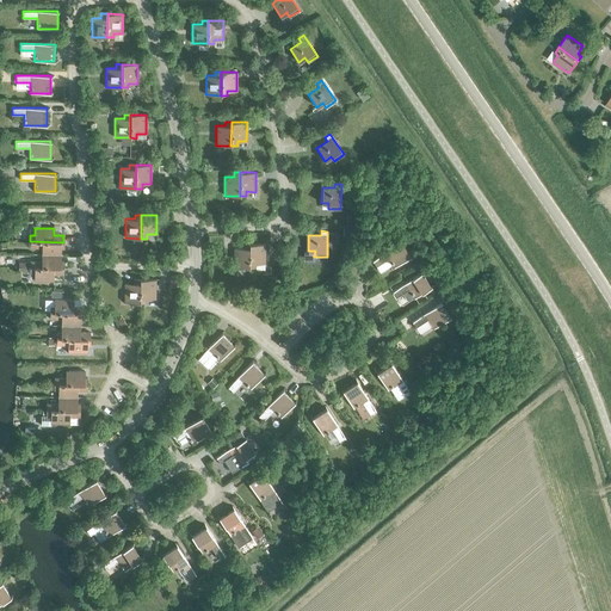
[(63,248),(63,242),(30,241),(30,247),(42,247),(42,254),(61,254),(61,248),(63,248)]
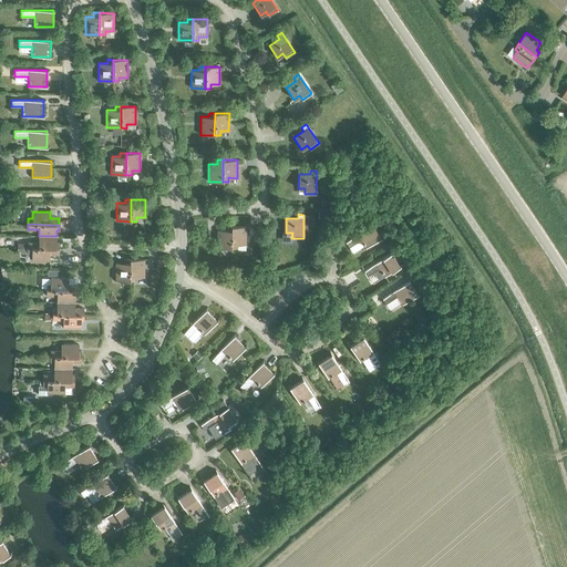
[(360,240),(366,248),(381,238),(372,224),(346,241),(349,247),(360,240)]
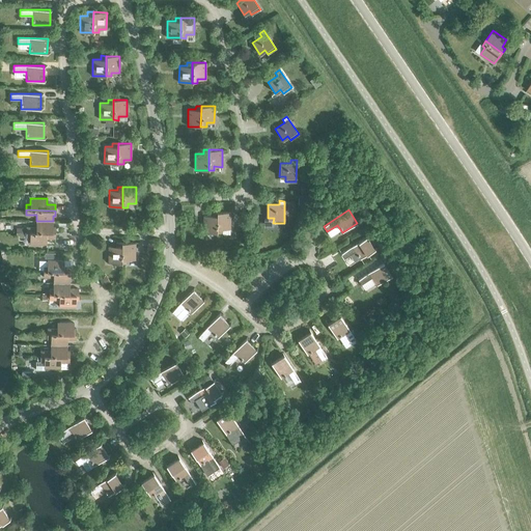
[(217,232),(217,212),(212,212),(211,216),(203,216),(203,232),(217,232)]
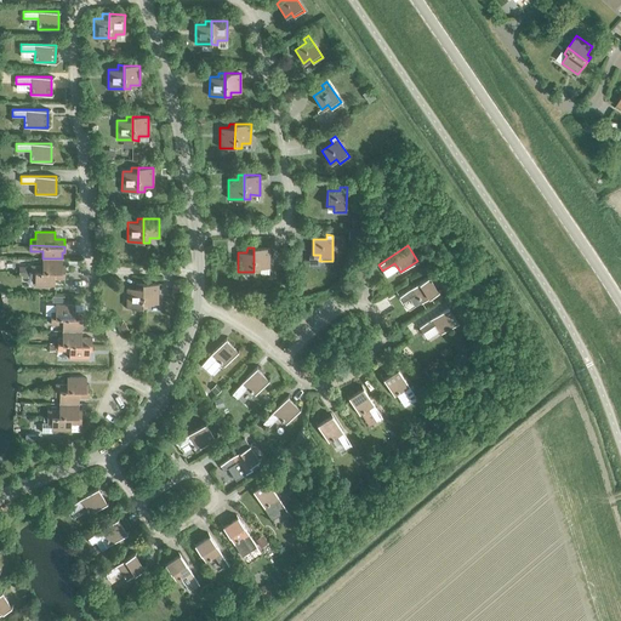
[(254,248),(254,272),(260,272),(260,268),(268,268),(269,249),(254,248)]
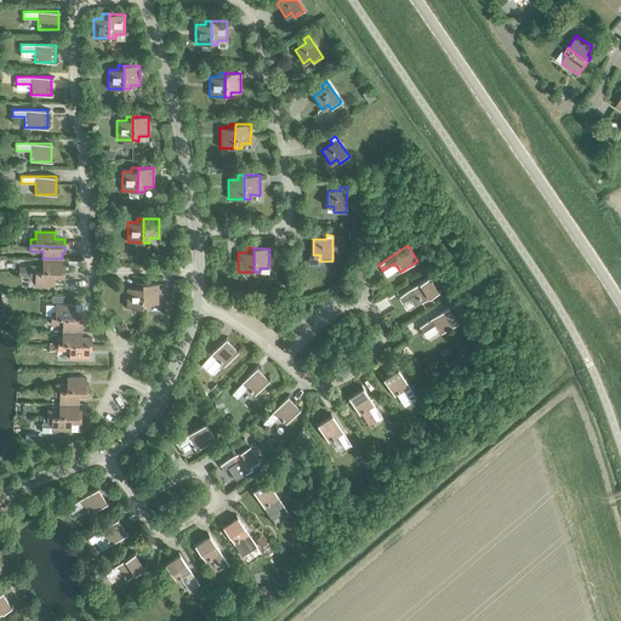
[(62,266),(62,258),(43,258),(43,266),(30,266),(30,272),(64,272),(64,266),(62,266)]
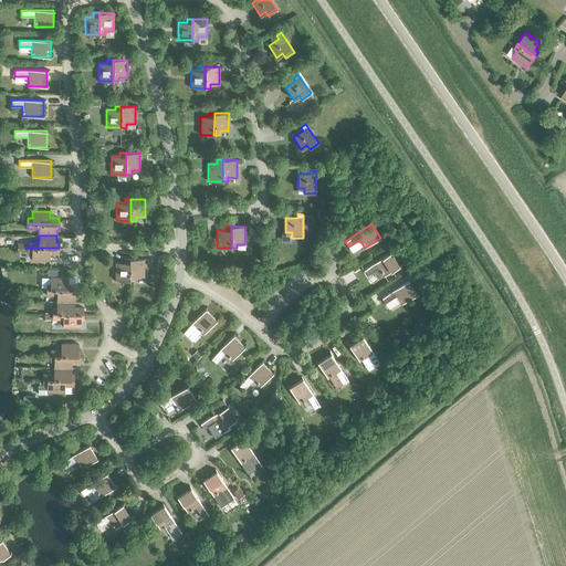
[(59,254),(59,248),(28,248),(28,253),(31,253),(31,260),(49,260),(50,254),(59,254)]
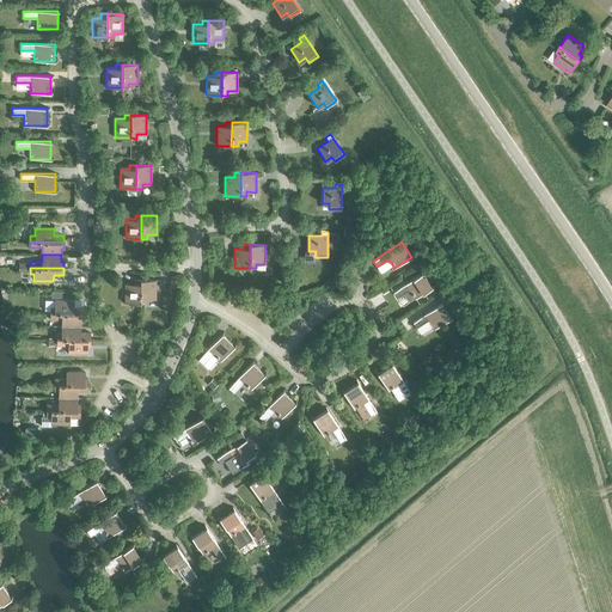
[(409,291),(415,299),(432,288),(422,273),(393,292),(397,298),(409,291)]
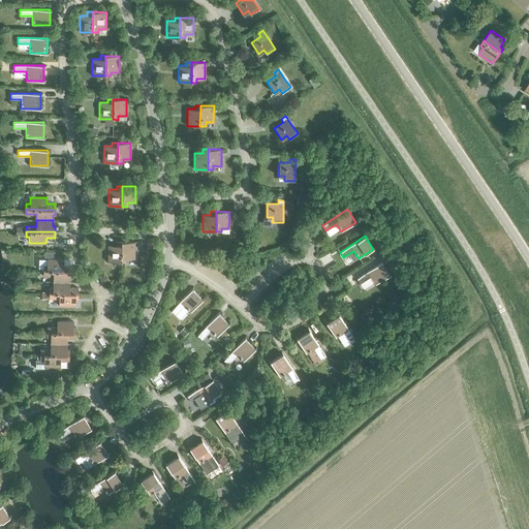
[(121,262),(121,242),(116,242),(116,245),(107,245),(107,261),(121,262)]
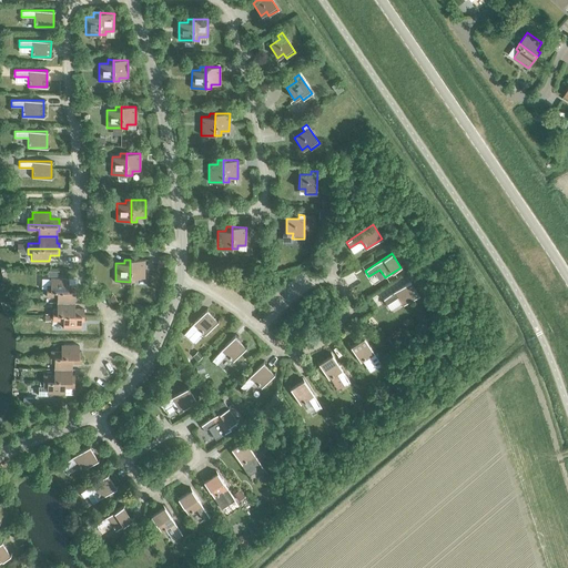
[(130,260),(130,282),(135,282),(135,277),(144,277),(144,260),(130,260)]
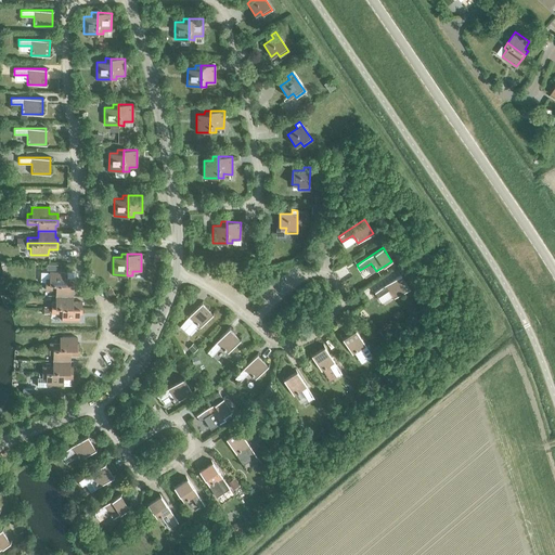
[(46,284),(76,284),(76,279),(66,279),(66,272),(49,272),(49,279),(46,279),(46,284)]
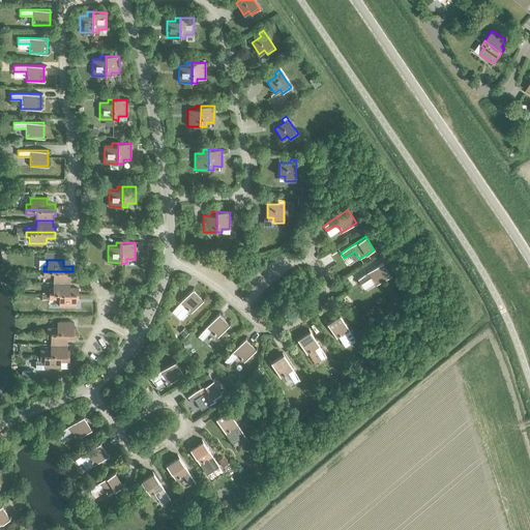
[(371,277),(376,285),(390,275),(382,262),(357,278),(360,284),(371,277)]
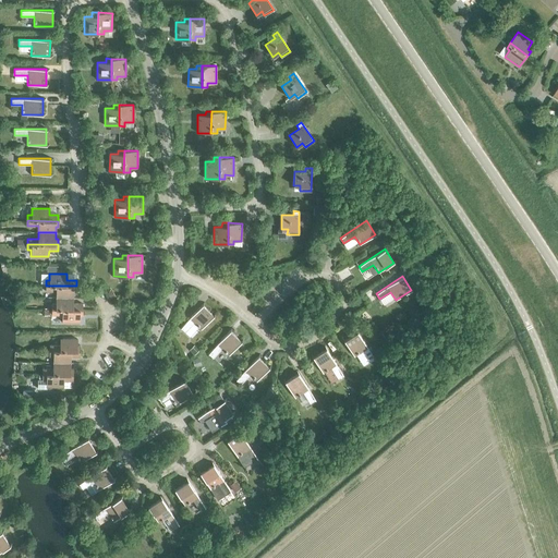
[(76,292),(76,286),(46,286),(45,291),(56,291),(56,298),(73,298),(73,292),(76,292)]
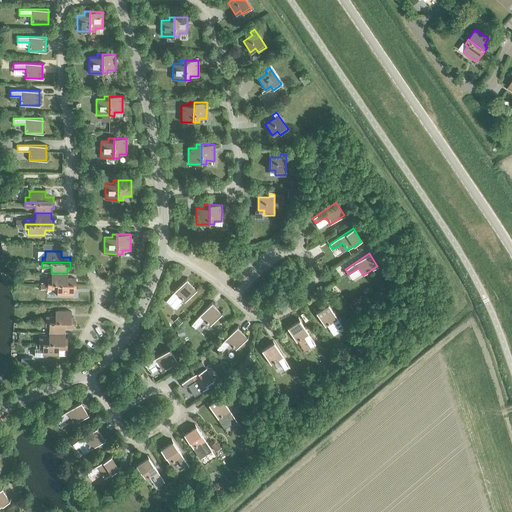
[(67,278),(67,273),(51,273),(51,279),(47,279),(47,284),(75,284),(75,279),(67,278)]
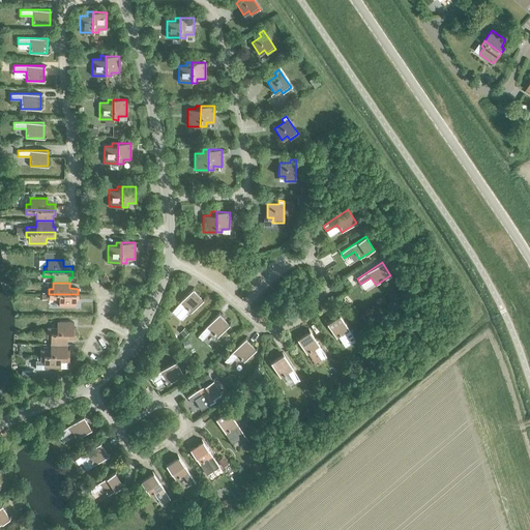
[(184,306),(190,313),(203,299),(192,289),(171,312),(176,316),(184,306)]
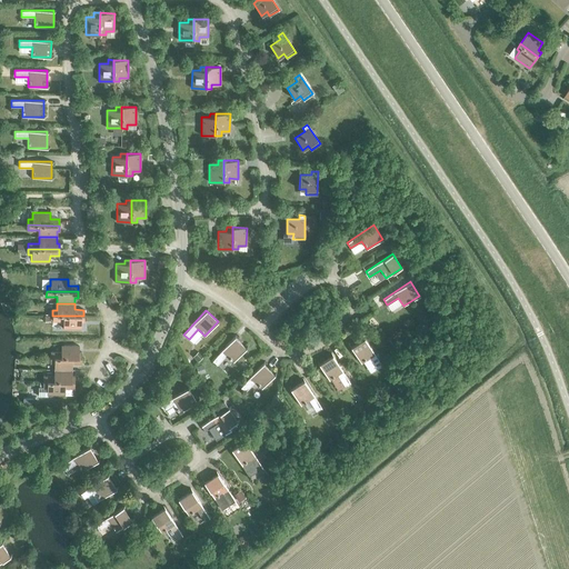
[(83,322),(83,316),(52,316),(52,321),(63,321),(63,328),(81,328),(81,321),(83,322)]
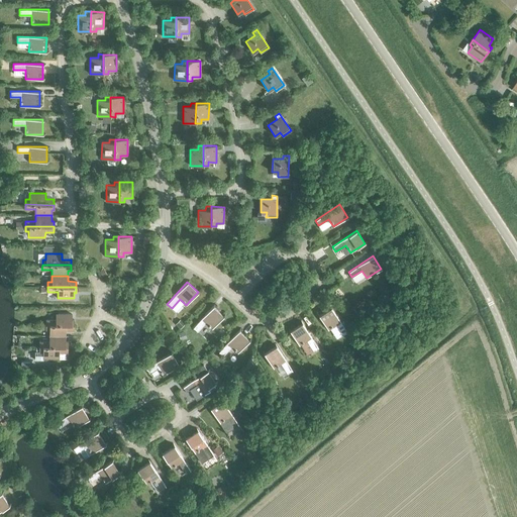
[(205,323),(212,329),(223,316),(212,306),(193,327),(197,331),(205,323)]
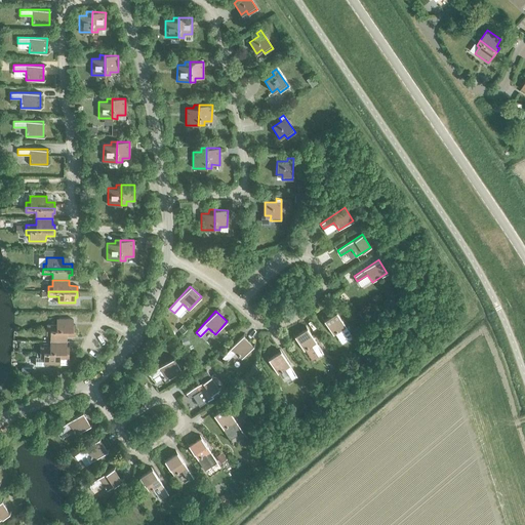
[(348,340),(353,337),(336,312),(323,321),(333,335),(340,330),(348,340)]
